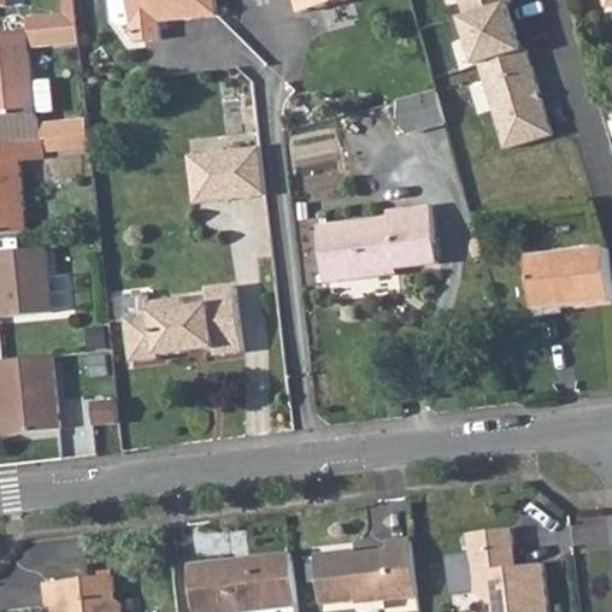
[(105,0),(107,18),(113,22),(127,19),(128,41),(156,37),(153,19),(213,13),(212,0),(105,0)]
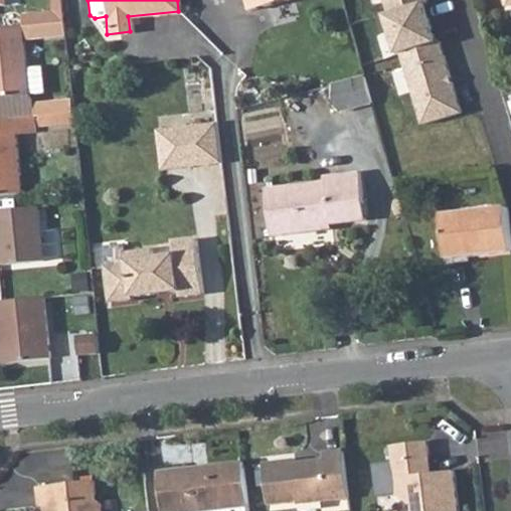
[(242,0),(245,9),(279,0),(242,0)]
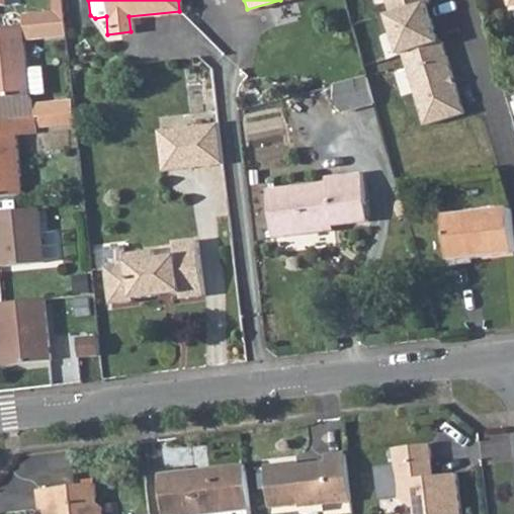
[(383,0),(389,13),(384,15),(397,54),(401,53),(412,91),(449,79),(438,40),(435,41),(423,3),(427,1),(427,0),(383,0)]
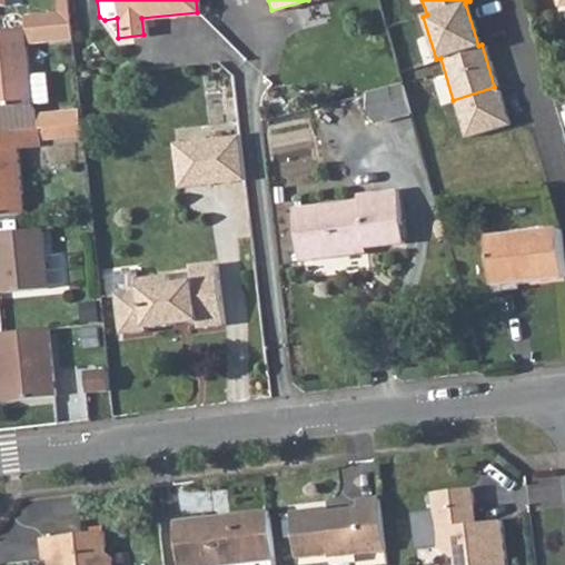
[(45,25),(47,38),(70,36),(69,22),(45,25)]
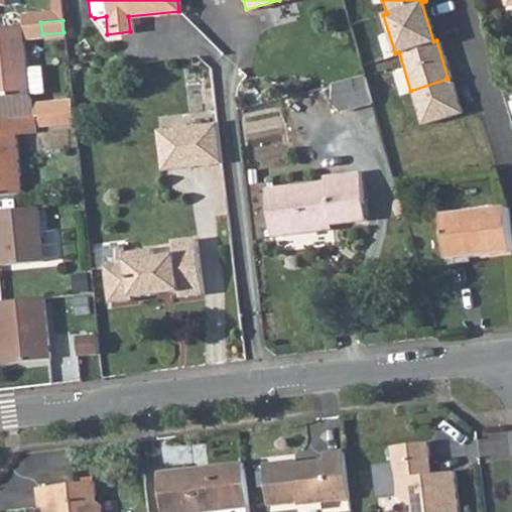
[(20,24),(21,36),(42,34),(40,22),(20,24)]
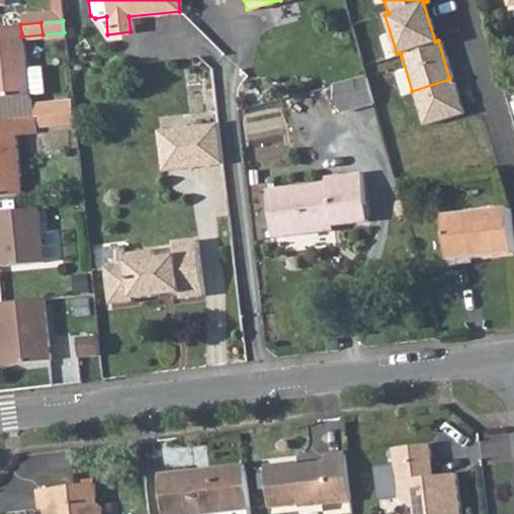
[(0,96),(44,91),(40,65),(25,67),(21,36),(20,24),(0,26),(0,96)]
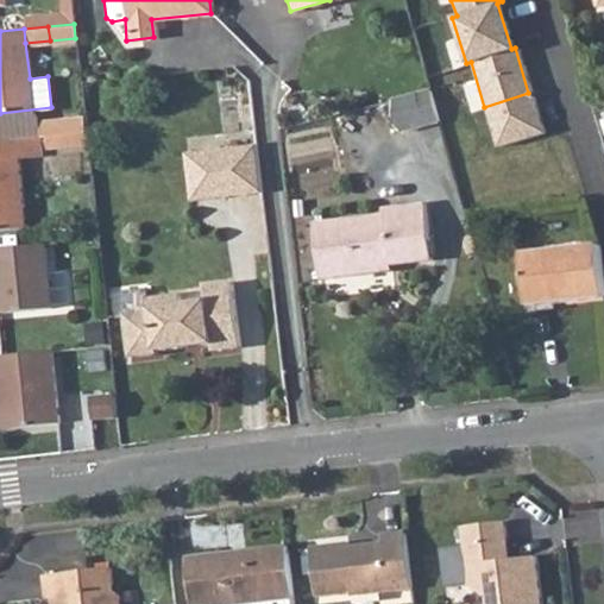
[(428,90),(394,100),(401,123),(434,115),(428,90)]
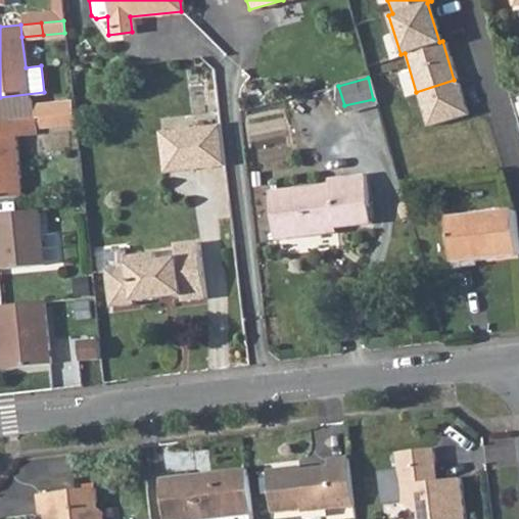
[(416,92),(426,125),(465,113),(454,80),(416,92)]
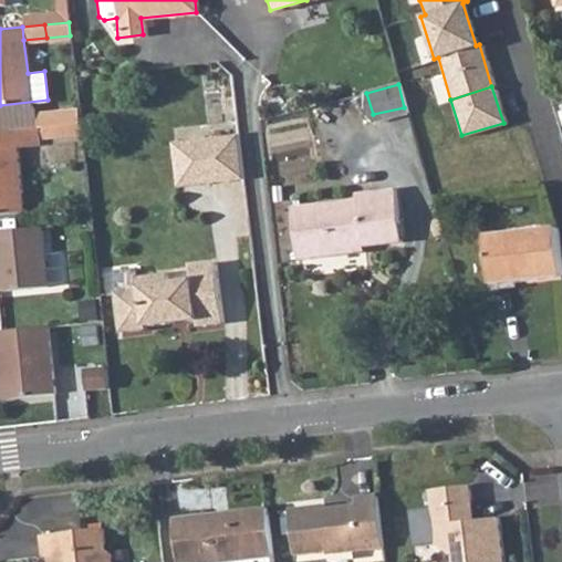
[(0,211),(20,210),(11,128),(0,129),(0,211)]
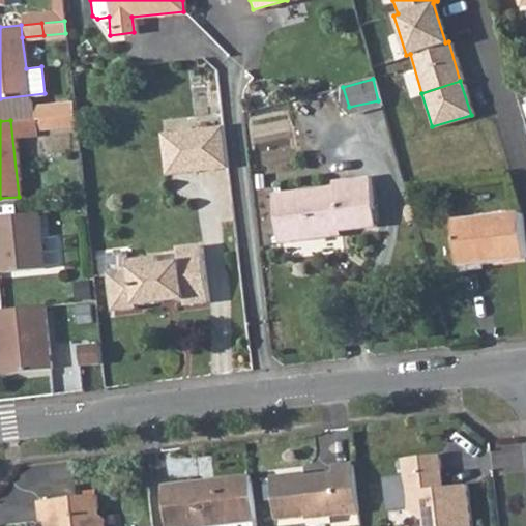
[(184,133),(190,173),(226,168),(221,127),(184,133)]
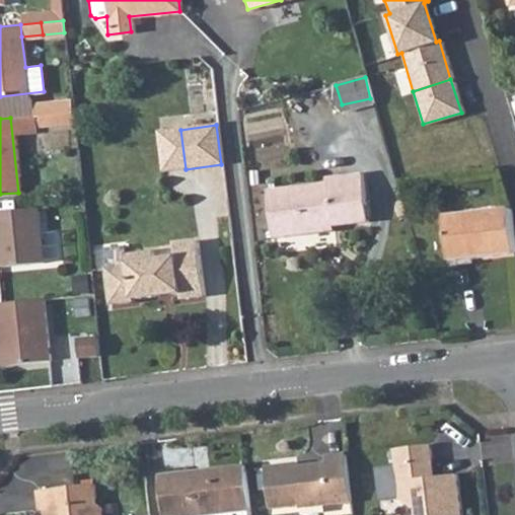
[(180,130),(155,134),(160,172),(186,169),(180,130)]
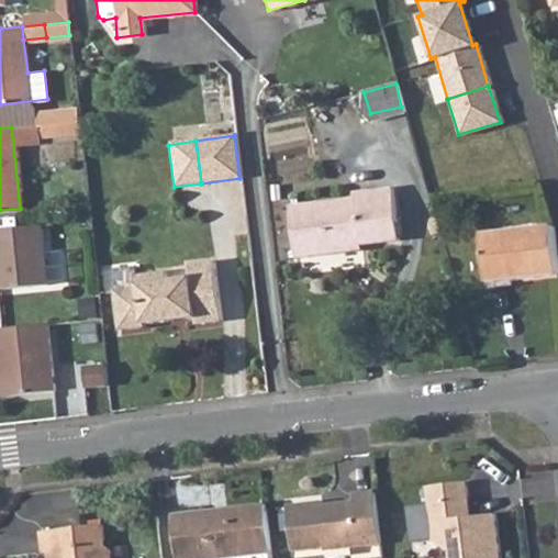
[(288,204),(294,257),(349,252),(348,245),(359,244),(398,240),(390,187),(350,191),(352,197),(288,204)]
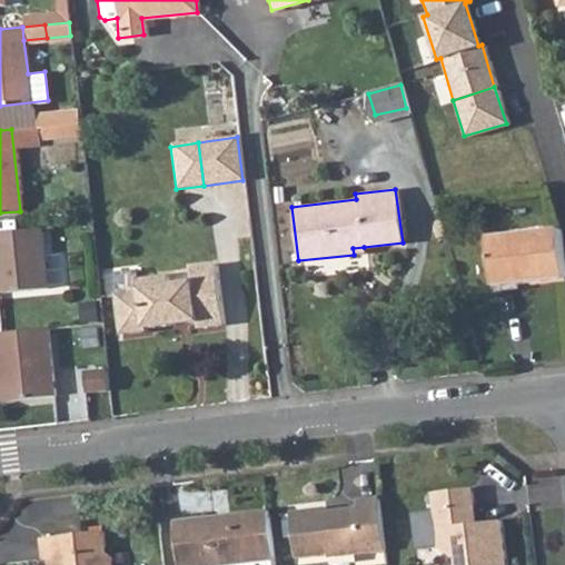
[(0,291),(46,287),(40,226),(0,229),(0,291)]
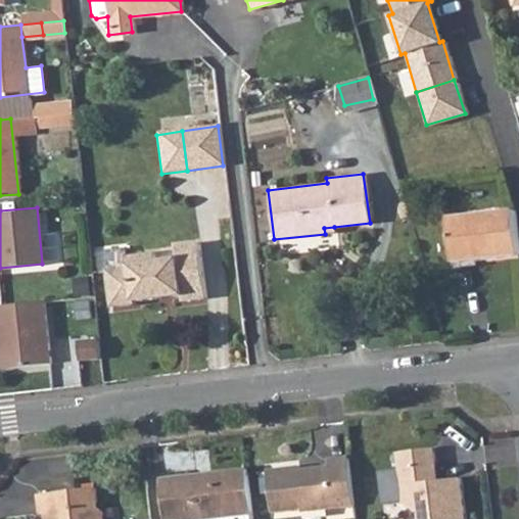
[(445,216),(451,261),(486,256),(486,251),(516,248),(511,207),(445,216)]
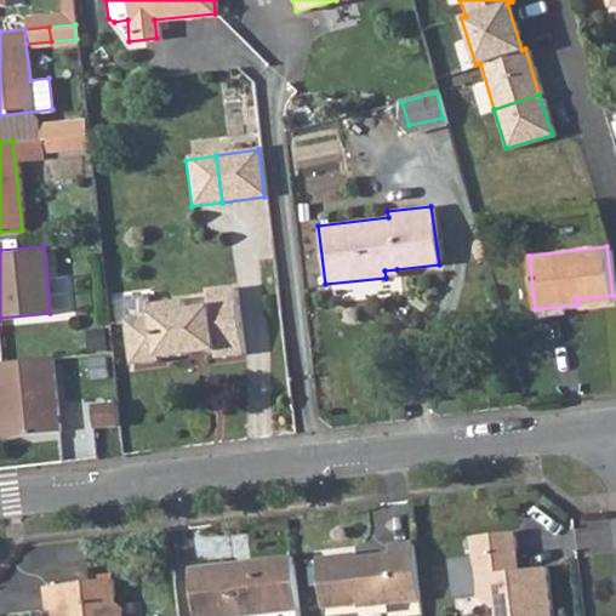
[(127,348),(153,346),(154,357),(212,351),(214,357),(243,353),(235,287),(206,291),(207,306),(183,309),(183,302),(150,304),(149,292),(123,295),(127,348)]
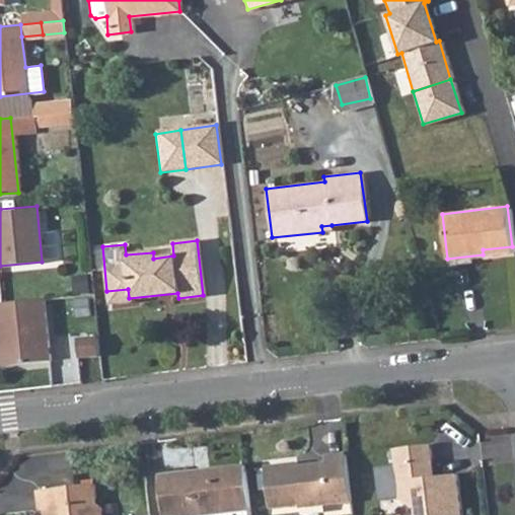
[(483,249),(483,254),(512,251),(512,246),(483,249)]
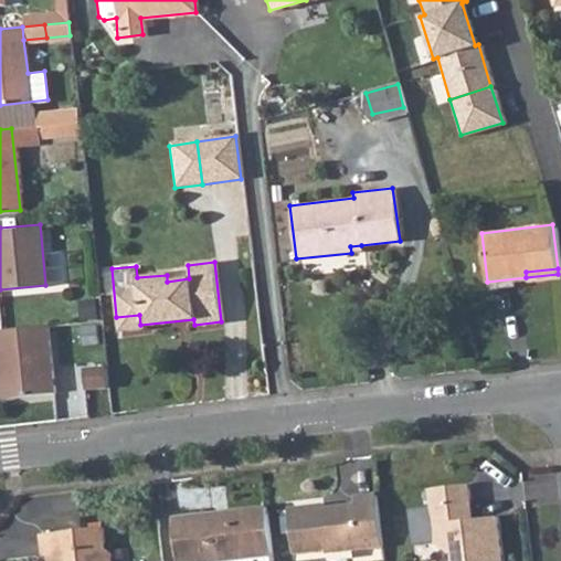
[(116,317),(118,330),(140,328),(140,325),(139,315),(116,317)]
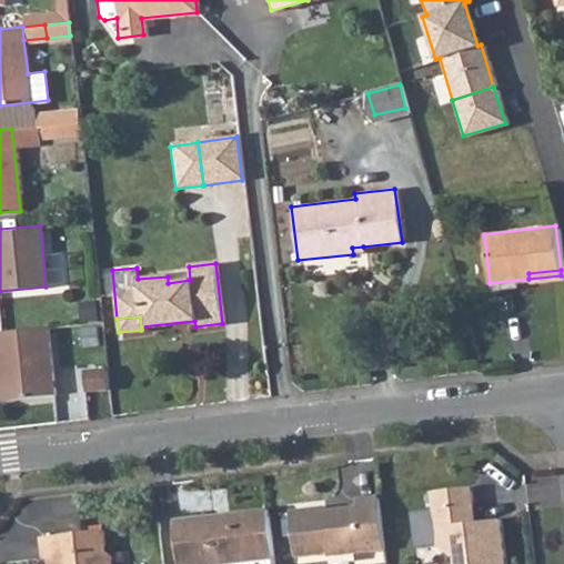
[(0,360),(4,396),(52,392),(46,324),(0,330),(0,360)]
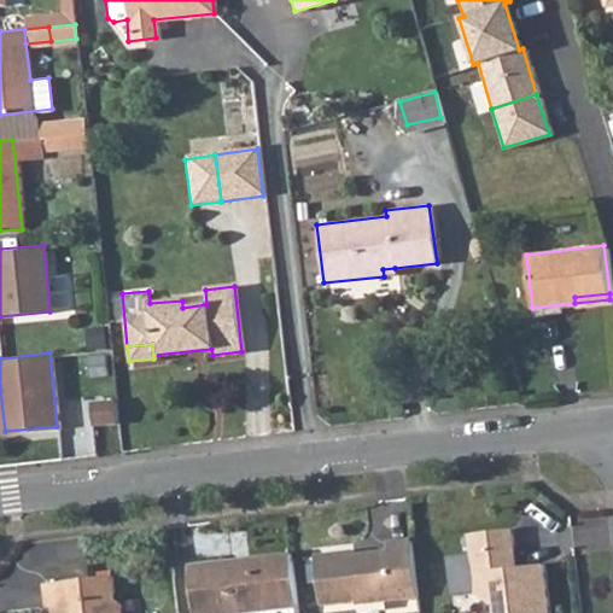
[(89,400),(92,422),(117,420),(114,397),(89,400)]
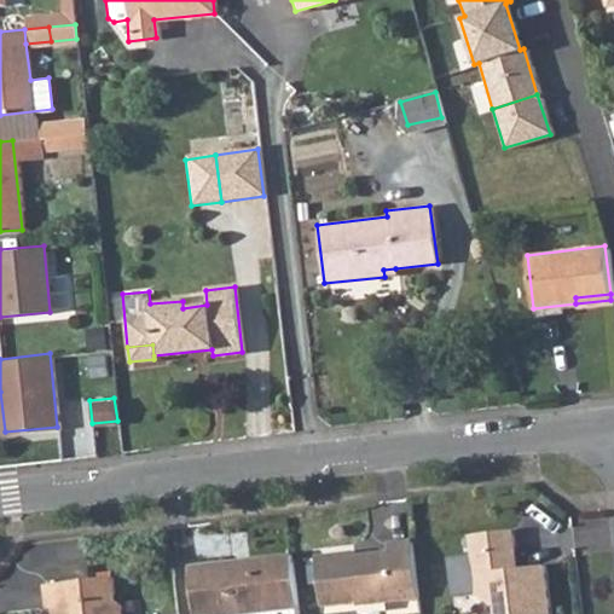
[(450,596),(474,594),(492,606),(492,613),(546,613),(542,565),(515,567),(509,532),(467,536),(469,556),(445,559),(450,596)]
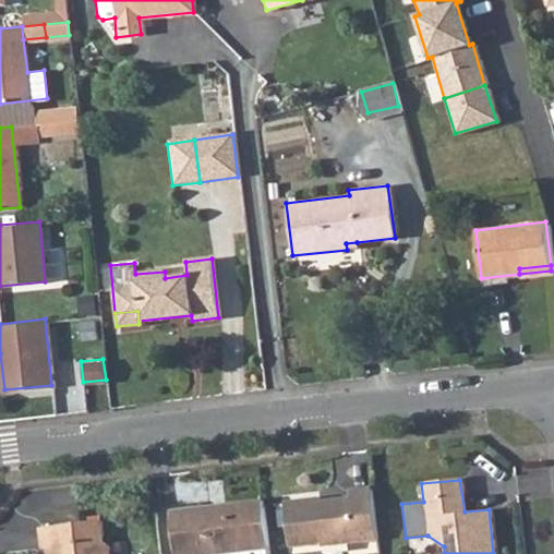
[(368,485),(347,489),(347,498),(332,498),(325,505),(316,506),(315,500),(281,503),(287,546),(315,544),(321,548),(373,541),(368,485)]
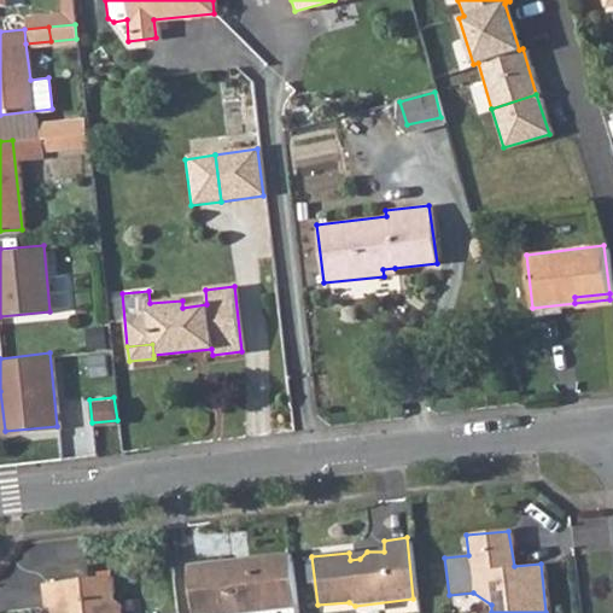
[(292,612),(285,552),(184,561),(188,612),(210,612),(225,612),(292,612)]
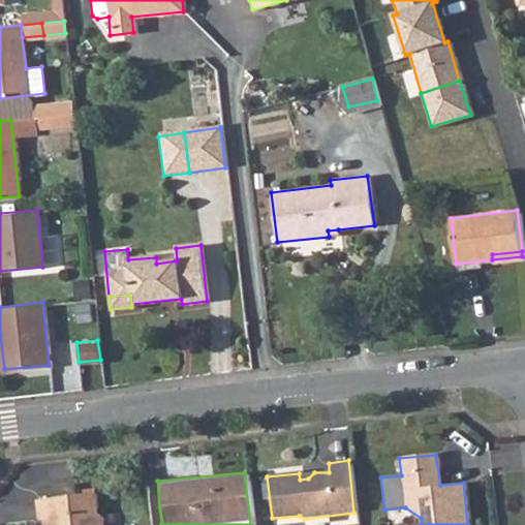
[(39,499),(40,522),(51,521),(51,524),(102,524),(103,517),(96,513),(94,494),(39,499)]
